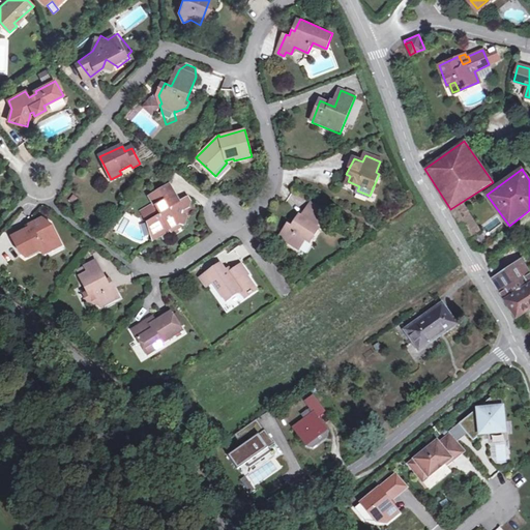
[(185,225),(189,206),(192,200),(187,195),(179,199),(170,183),(150,196),(159,213),(147,221),(152,238),(168,229),(170,232),(180,227),(178,224),(185,225)]
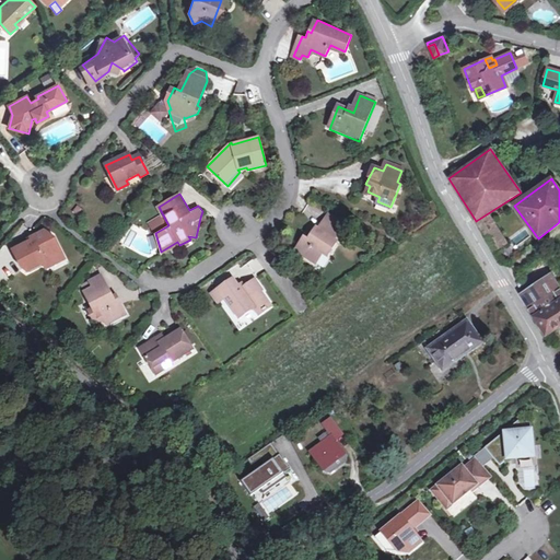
[(488,213),(476,221),(494,252),(508,245),(488,213)]
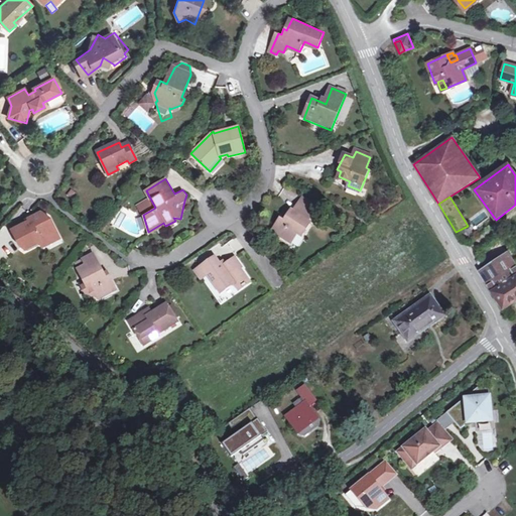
[(293,210),(288,217),(284,214),(272,231),(291,243),(297,234),(302,237),(312,223),(309,221),(318,207),(304,198),(295,212),(293,210)]
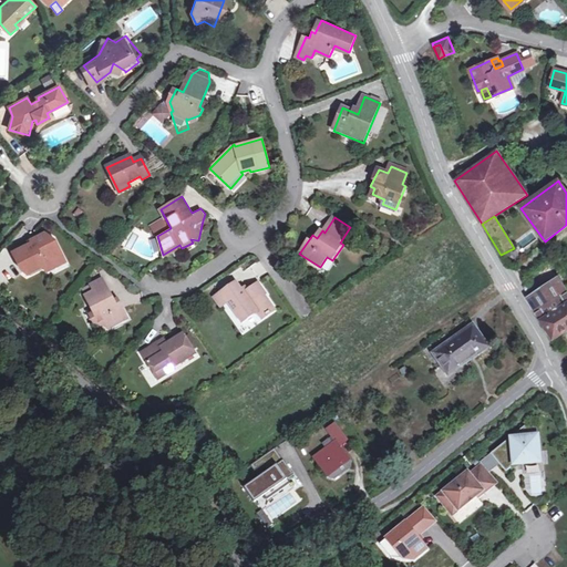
[(33,243),(34,246),(16,255),(23,271),(29,275),(44,266),(48,272),(65,263),(55,243),(52,244),(51,239),(45,236),(33,243)]
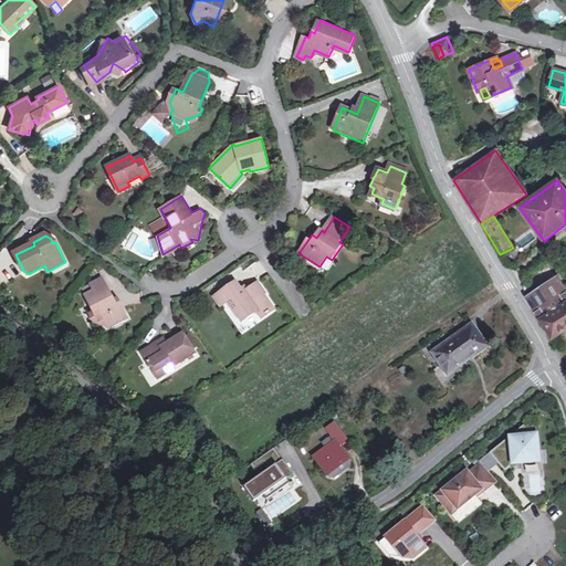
[(126,317),(117,301),(114,302),(102,280),(90,285),(93,292),(81,299),(88,314),(85,316),(90,325),(94,327),(100,324),(104,331),(126,317)]
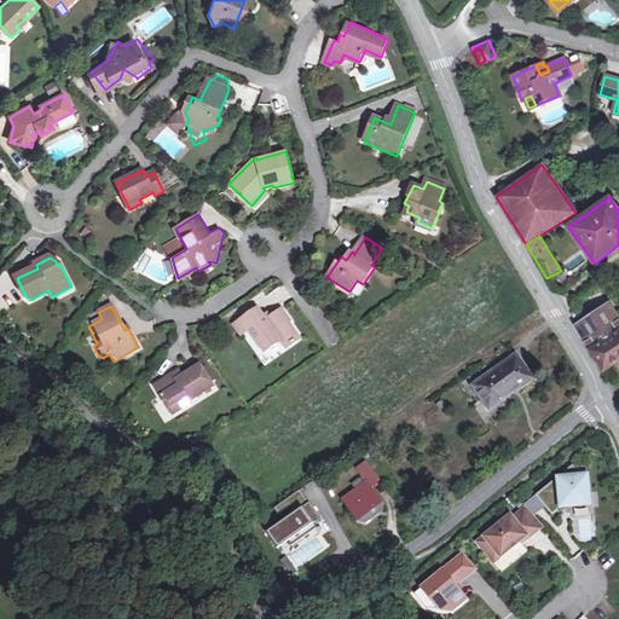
[(267,311),(262,314),(258,307),(233,325),(239,335),(248,329),(264,352),(281,341),(284,346),(299,336),(288,320),(289,319),(282,308),(271,317),(267,311)]
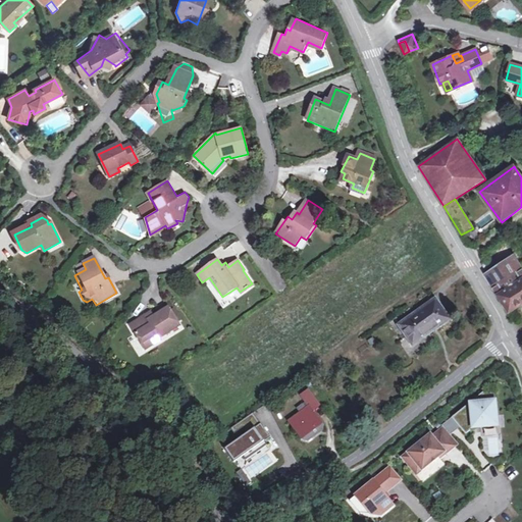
[(521,306),(521,269),(516,260),(488,277),(511,314),(521,306)]
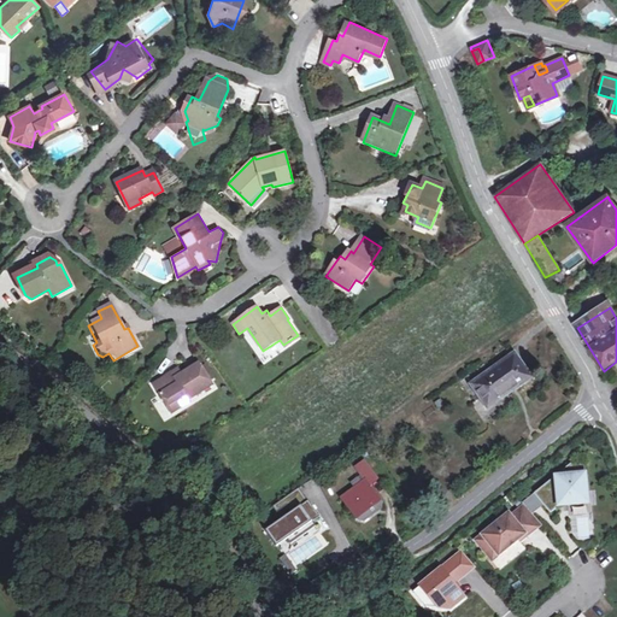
[(472,385),(488,407),(529,377),(513,354),(472,385)]
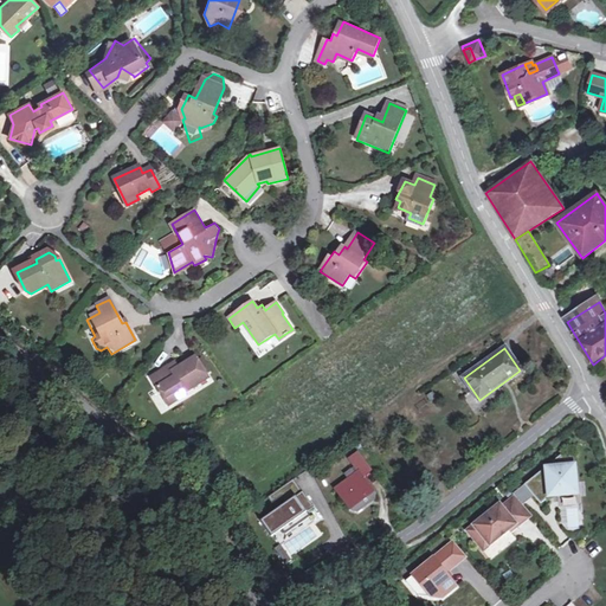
[(150,375),(168,404),(186,392),(185,391),(208,375),(195,354),(176,366),(174,360),(150,375)]
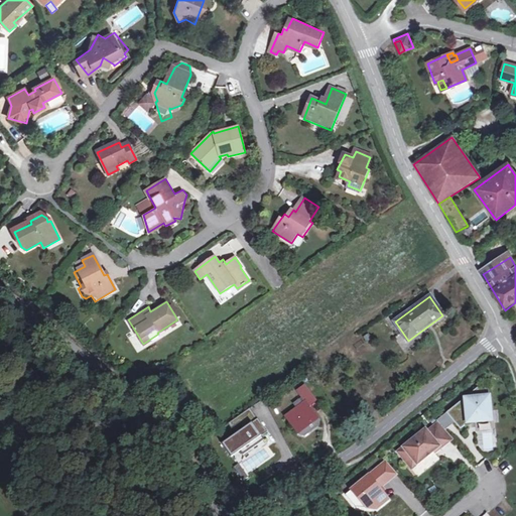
[(293,383),(306,401),(285,416),(297,432),(318,417),(309,405),(315,401),(298,379),(293,383)]
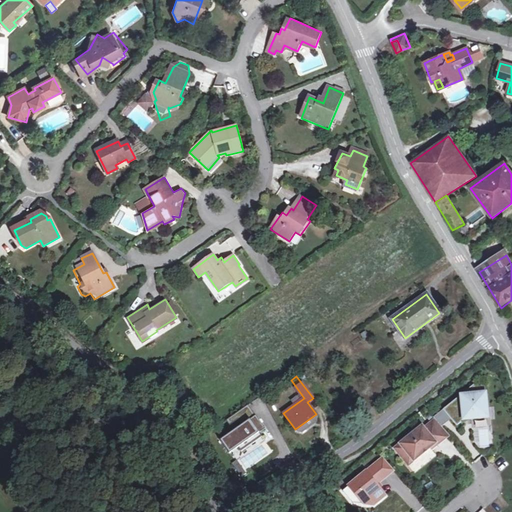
[(482,379),(476,383),(484,387),(484,380),(482,379)]
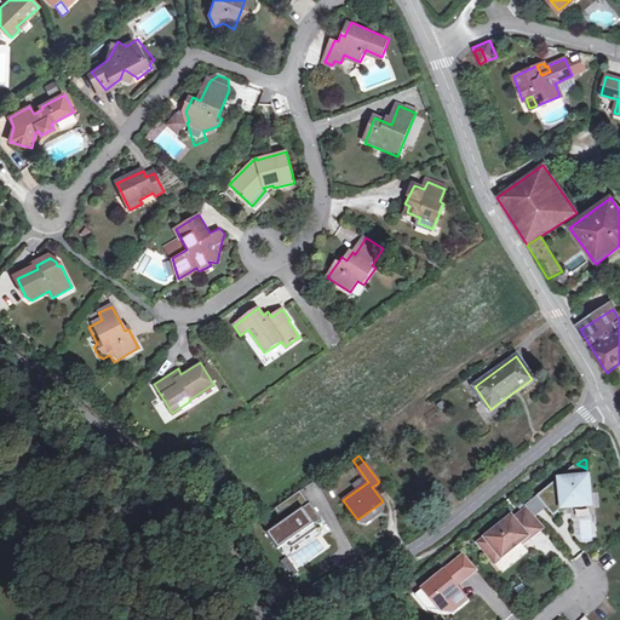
[(577,464),(537,495),(546,507),(552,516),(561,510),(561,509),(590,506),(586,469),(577,464)]
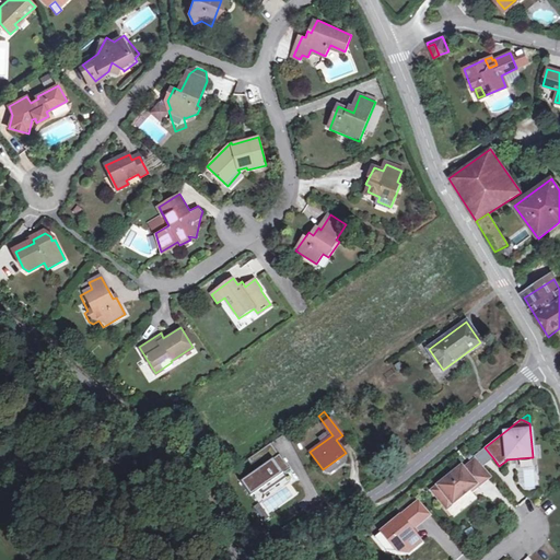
[(475,458),(482,466),(493,458),(485,447),(474,456),(475,458)]
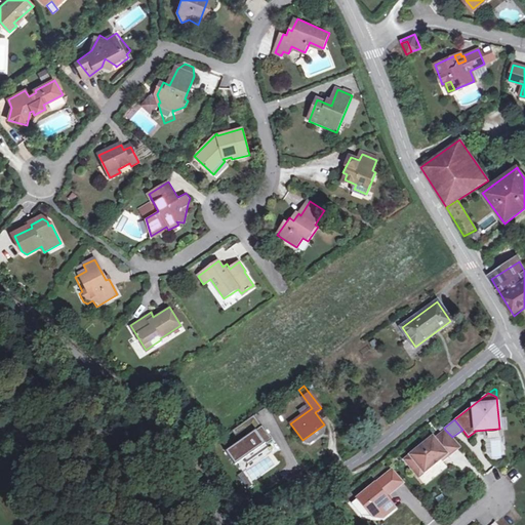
[(228,449),(237,466),(274,445),(265,429),(228,449)]
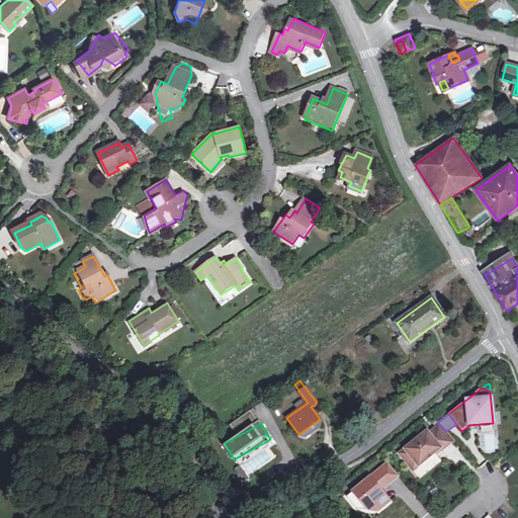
[(427,431),(399,453),(407,463),(413,459),(418,466),(436,452),(440,448),(441,450),(454,440),(446,431),(439,424),(428,433),(427,431)]
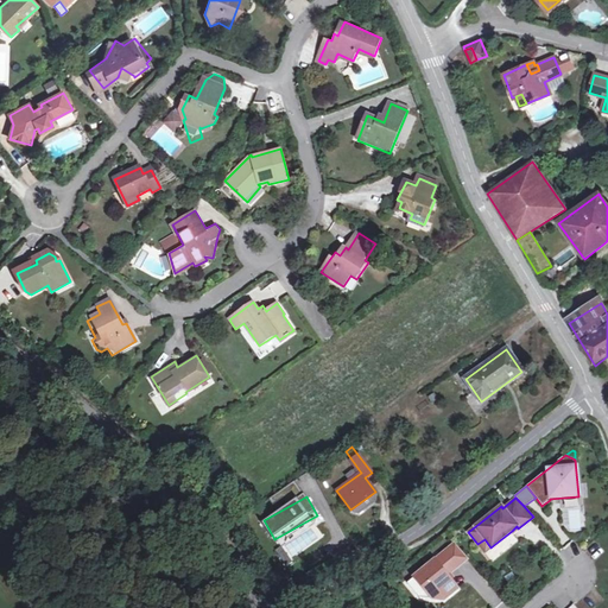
[(485,539),(477,544),(485,552),(491,548),(485,539)]
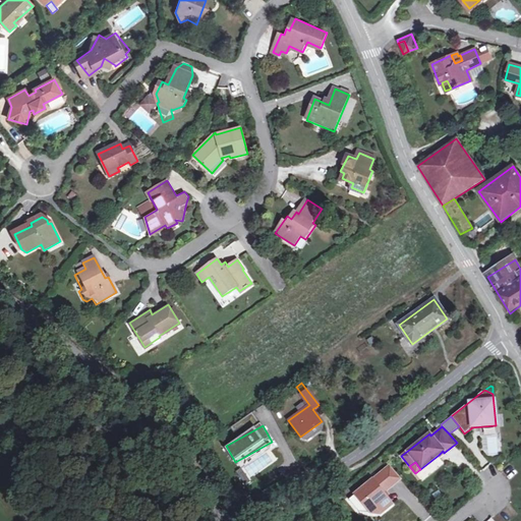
[(354,496),(360,503),(359,513),(369,514),(380,506),(384,511),(392,505),(385,497),(383,494),(385,491),(396,481),(391,476),(395,472),(390,466),(354,496)]
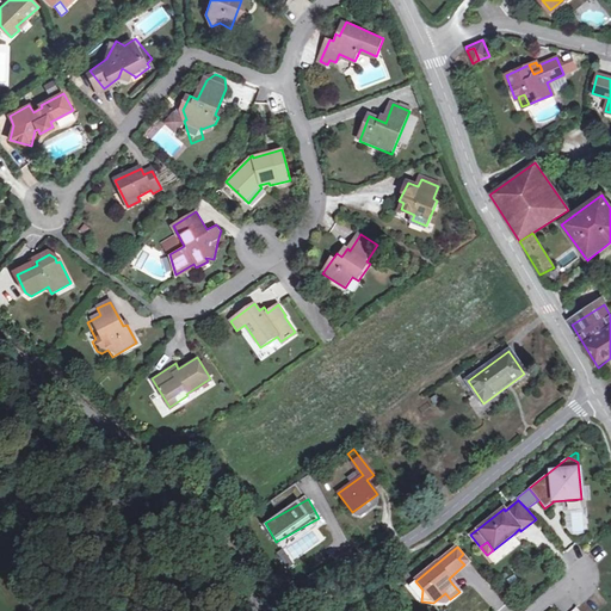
[(463,554),(458,559),(464,565),(469,561),(463,554)]
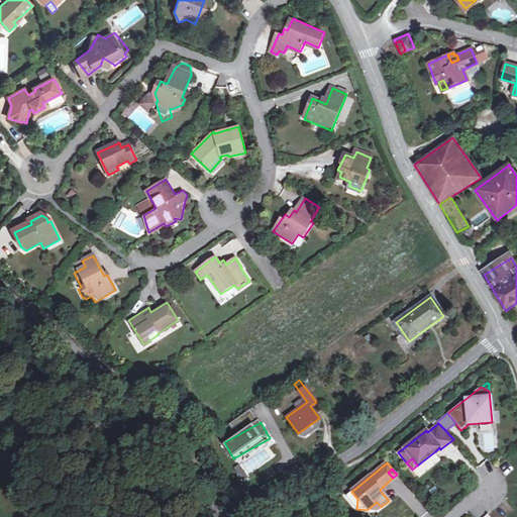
[(351,492),(345,496),(356,509),(357,499),(351,492)]
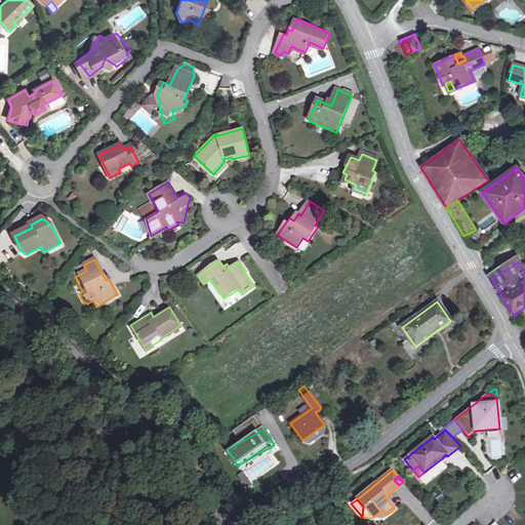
[(382,510),(372,518),(382,518),(387,515),(382,510)]
